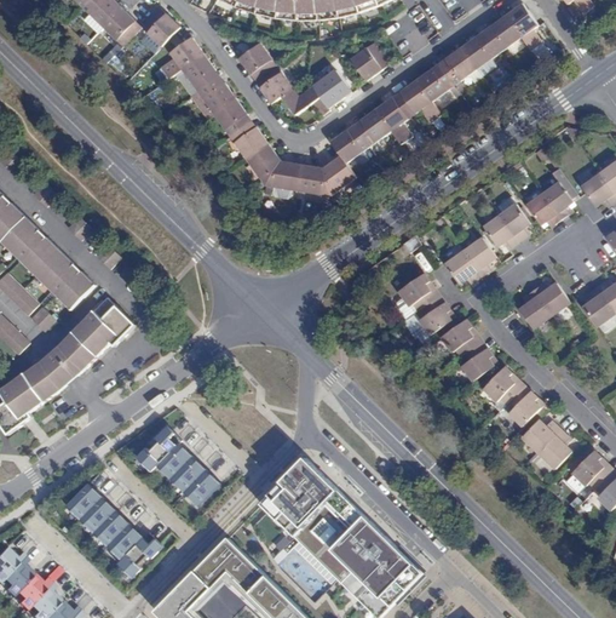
[(86,0),(81,6),(101,26),(120,6),(113,0),(86,0)]
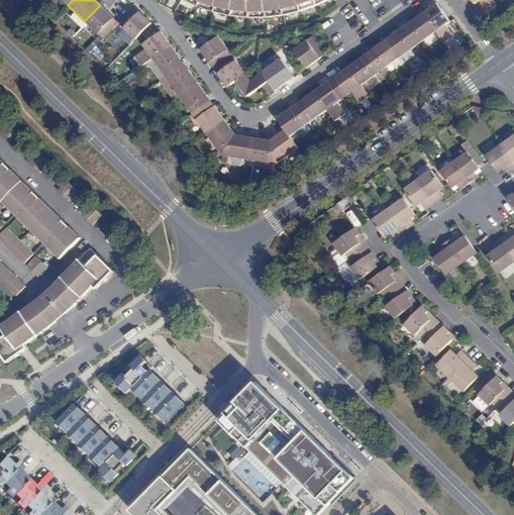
[(184,0),(188,2),(195,5),(207,9),(211,10),(223,13),(230,14),(232,15),(245,16),(263,16),(266,15),(277,14),(281,14),(295,11),(298,10),(309,7),(314,4),(320,2),(323,0),(184,0)]
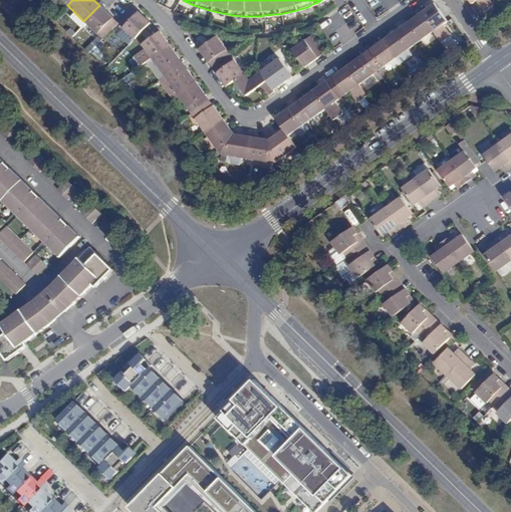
[(480,10),(491,3),(489,0),(469,0),(470,1),(472,0),(474,0),(480,10)]
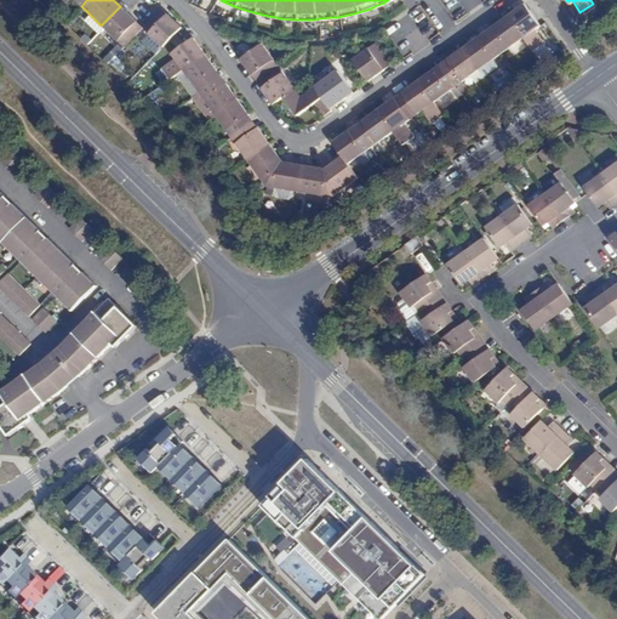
[(531,28),(537,23),(521,1),(510,9),(506,13),(520,35),(531,49),(541,41),(531,28)]
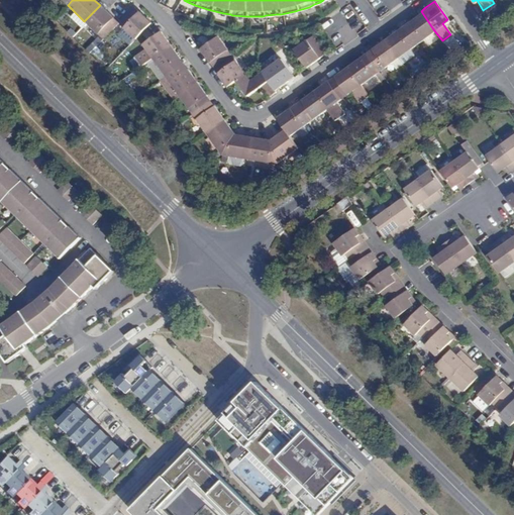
[(101,37),(111,26),(107,22),(112,17),(112,16),(107,11),(100,5),(84,21),(101,37)]
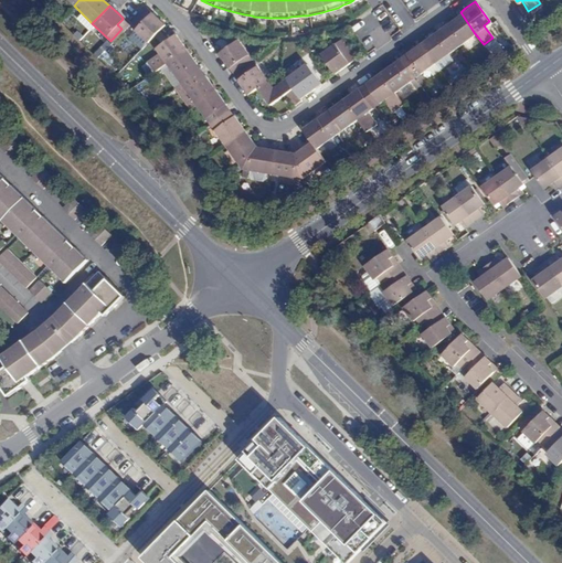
[(144,17),(150,10),(145,6),(138,12),(144,17)]
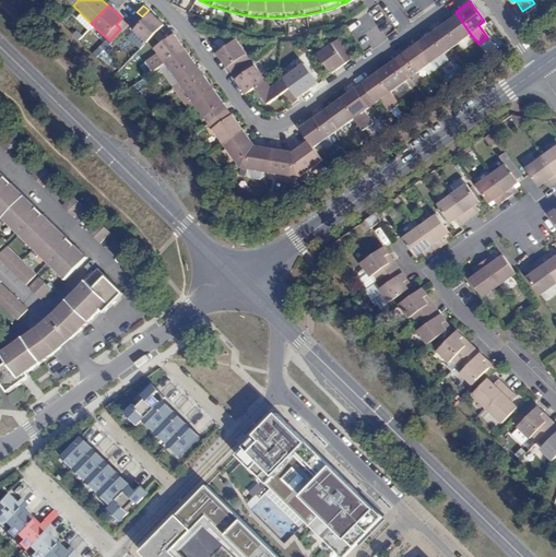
[(143,42),(157,27),(162,23),(154,16),(149,10),(142,16),(137,12),(129,20),(126,23),(143,42)]
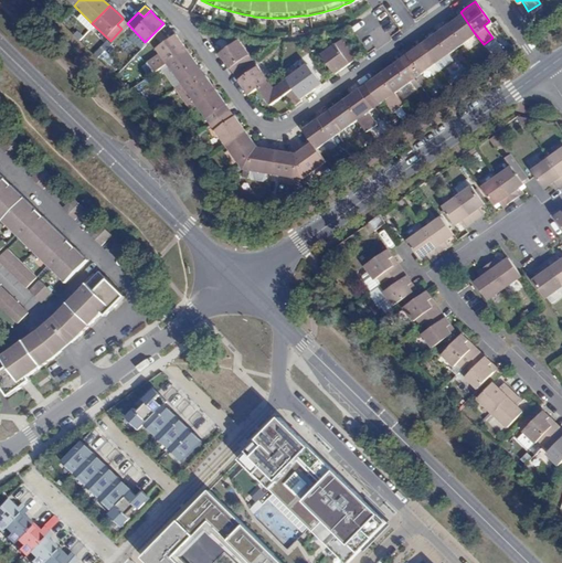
[(454,46),(474,32),(460,12),(453,18),(445,23),(451,30),(445,34),(454,46)]
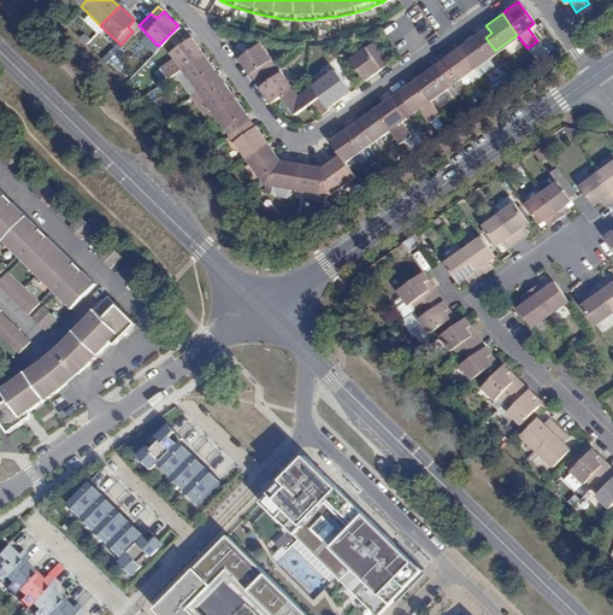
[(133,31),(139,25),(134,21),(128,27),(133,31)]
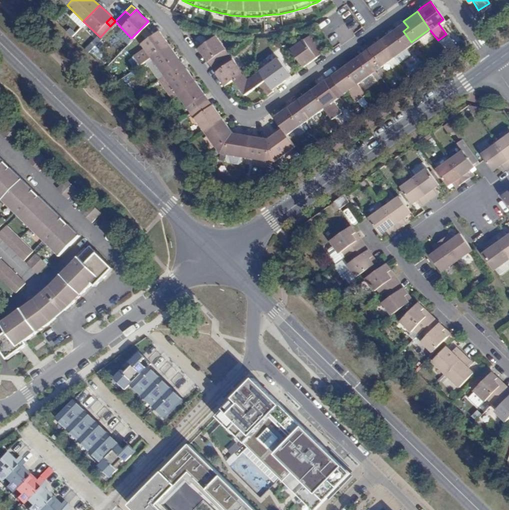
[(408,27),(403,21),(398,24),(403,31),(408,27)]
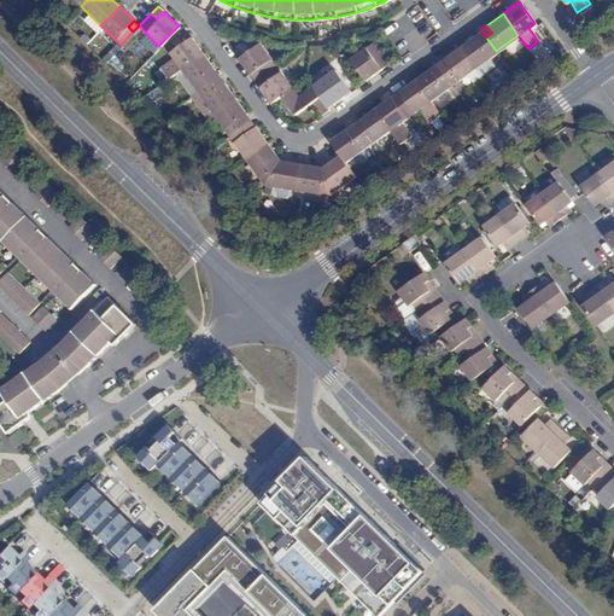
[(480,30),(474,34),(480,42),(486,38),(480,29),(480,30)]
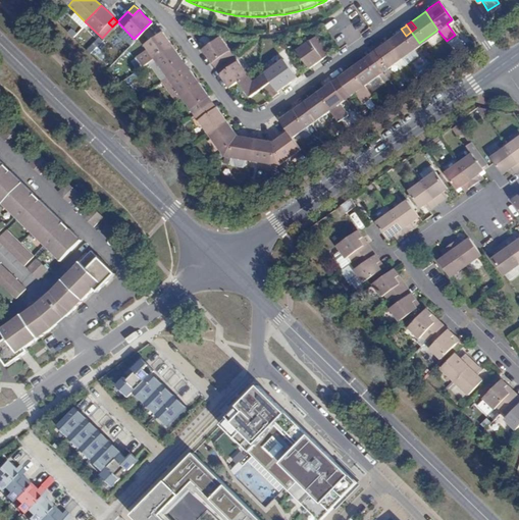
[(140,65),(151,57),(171,43),(167,38),(161,29),(154,34),(141,43),(144,48),(133,56),(140,65)]
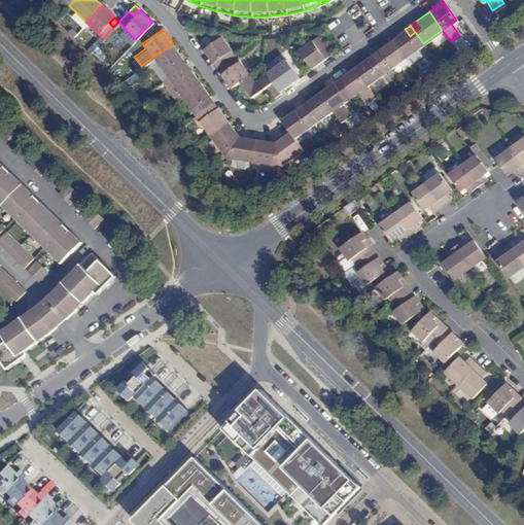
[(404,57),(423,43),(415,32),(410,36),(405,29),(398,34),(391,38),(391,39),(404,57)]
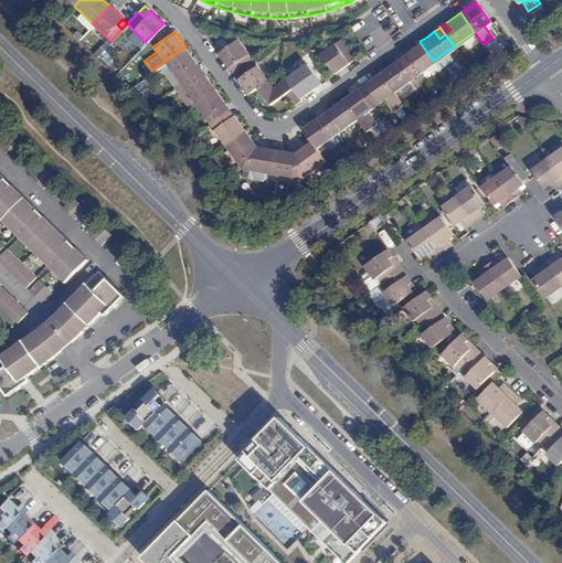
[(235,68),(250,59),(235,38),(216,52),(221,59),(228,66),(232,64),(235,68)]
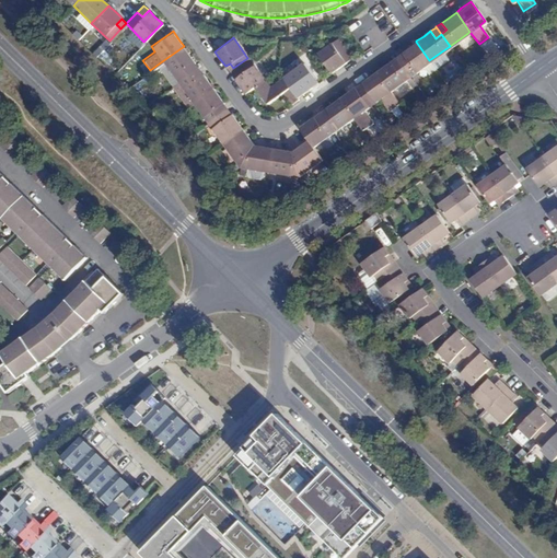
[(340,56),(346,51),(336,37),(315,53),(328,71),(344,61),(340,56)]
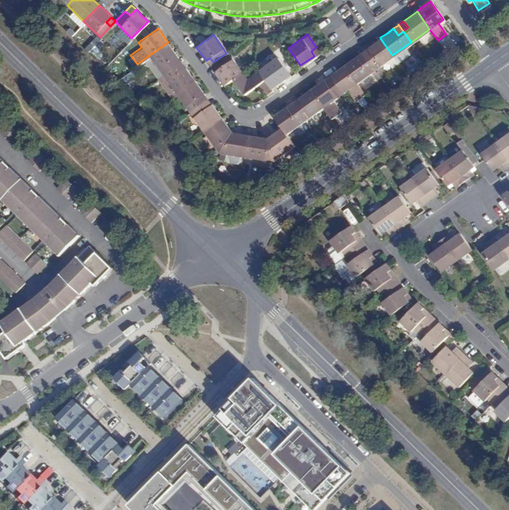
[(366,57),(374,69),(392,55),(380,38),(373,42),(365,48),(369,54),(366,57)]
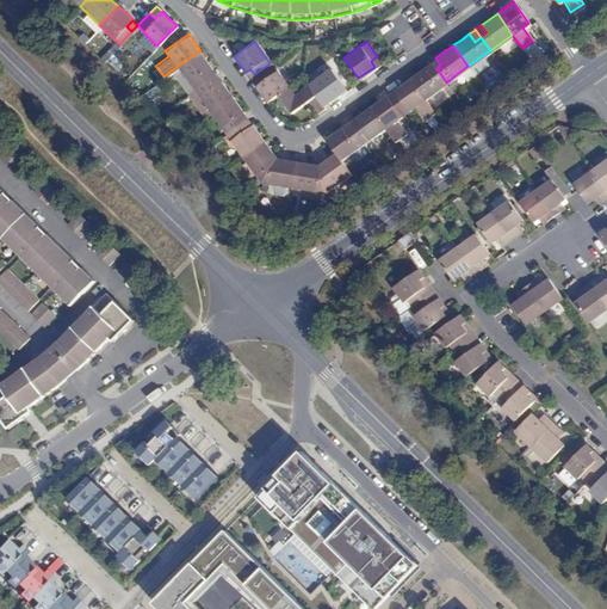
[(177,67),(192,90),(209,78),(203,71),(211,66),(208,60),(200,50),(177,67)]
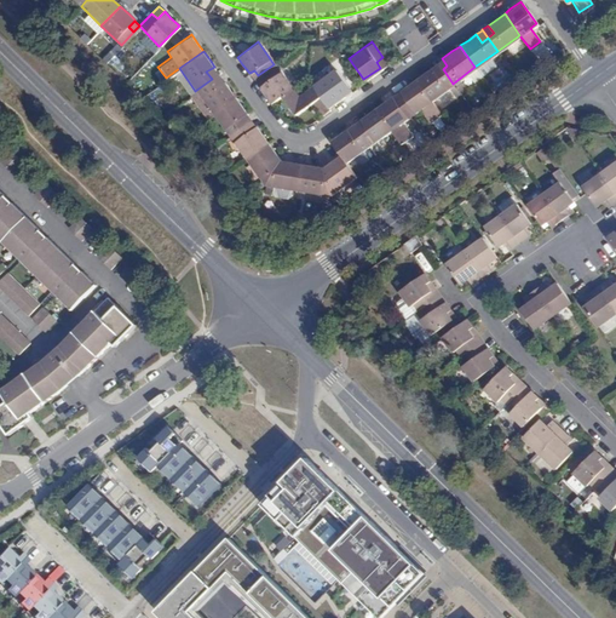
[(387,63),(383,57),(376,62),(380,68),(387,63)]
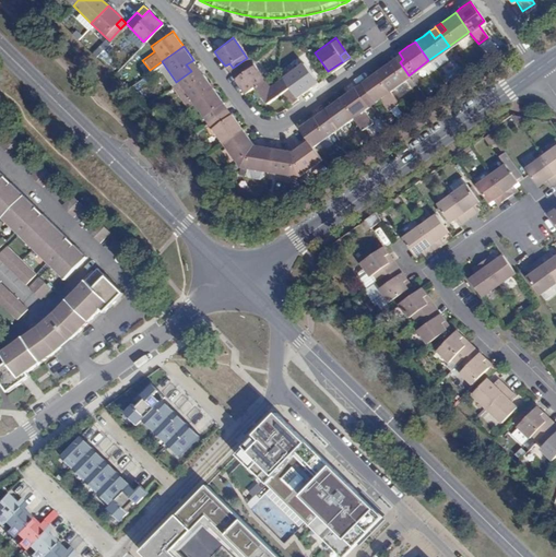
[(394,56),(400,62),(403,59),(399,52),(394,56)]
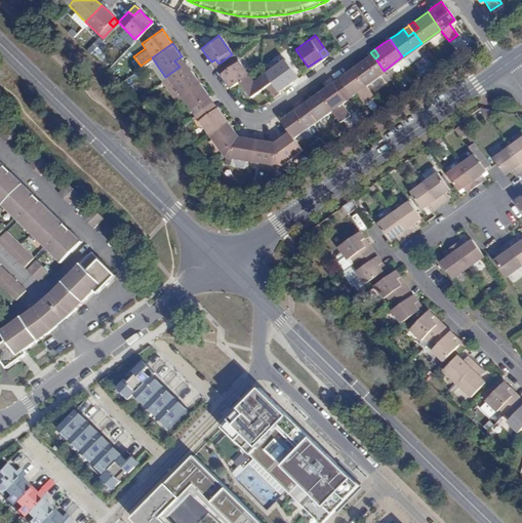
[(370,52),(364,56),(369,63),(375,58),(370,52)]
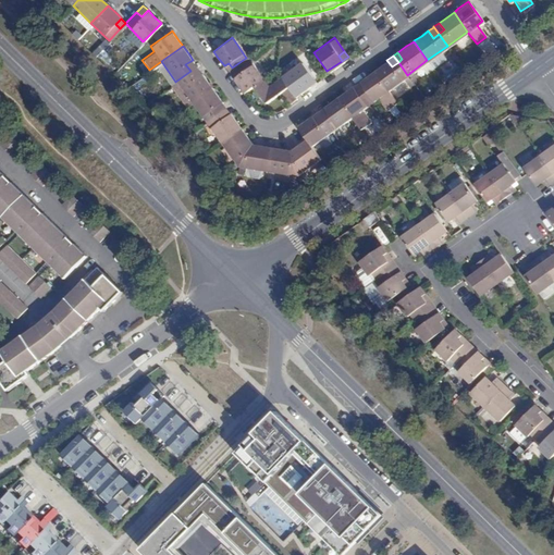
[(237,85),(243,91),(251,85),(261,78),(246,58),(232,68),(236,73),(232,76),(237,85)]
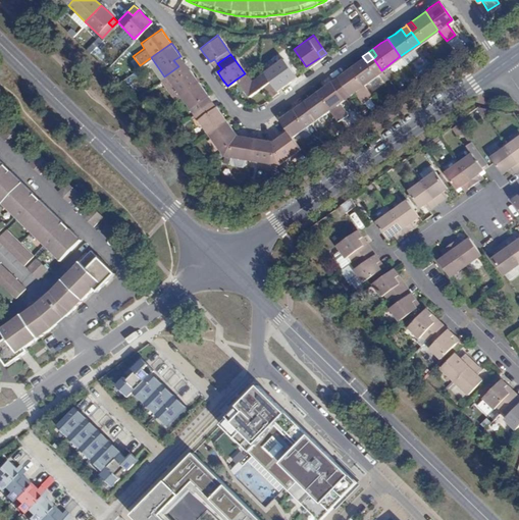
[(173,60),(178,66),(185,61),(180,56),(173,60)]
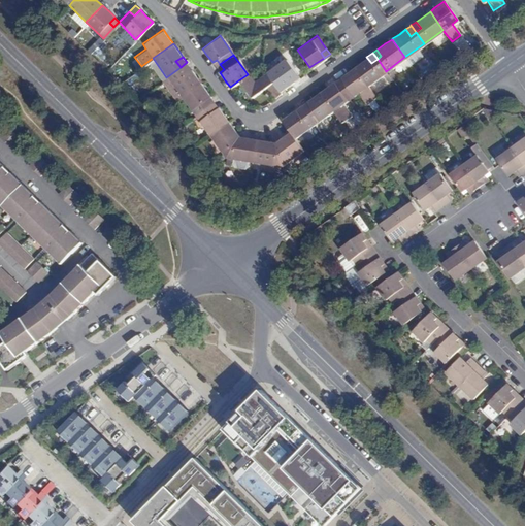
[(354,66),(366,85),(386,71),(378,59),(371,63),(366,57),(360,62),(354,66)]
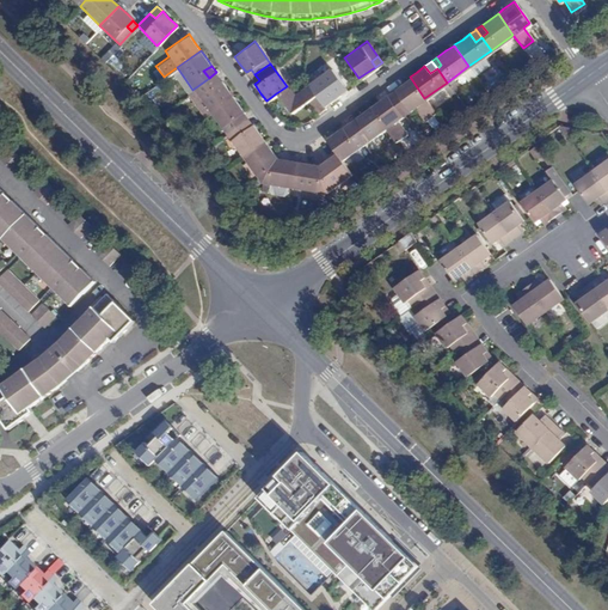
[(323,105),(323,104),(338,93),(333,87),(339,84),(327,68),(307,84),(323,105)]
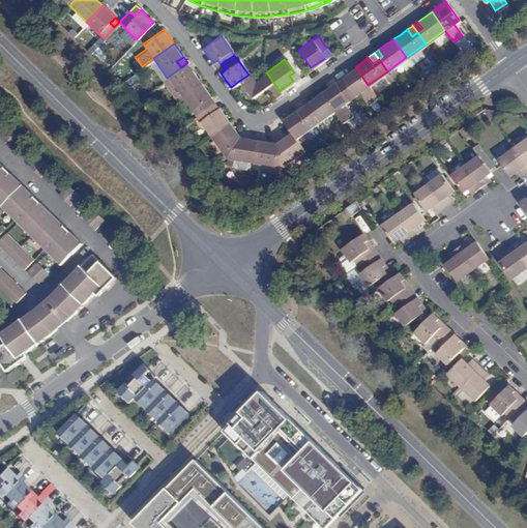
[(185,74),(192,68),(187,62),(181,67),(185,74)]
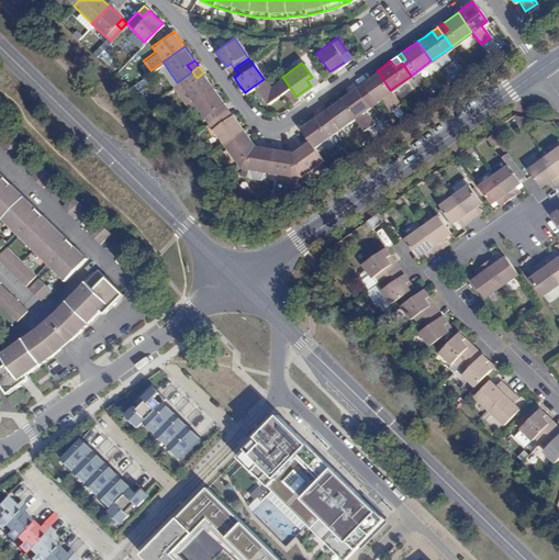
[(389,111),(400,103),(390,90),(377,70),(369,76),(361,81),(376,101),(380,98),(389,111)]
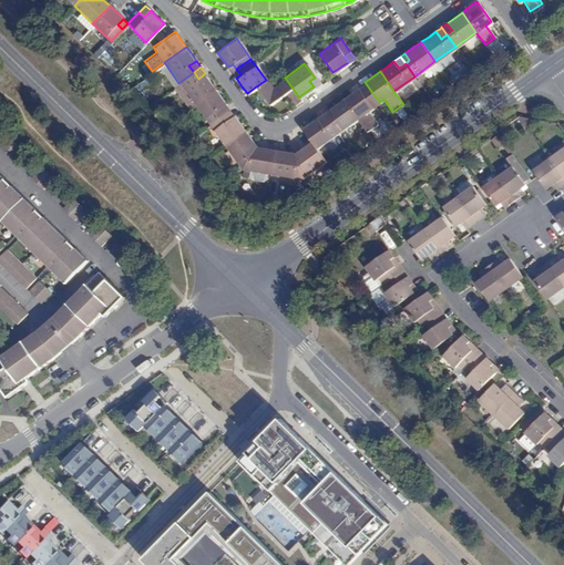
[(178,83),(194,103),(215,88),(211,81),(205,73),(198,79),(194,72),(178,83)]
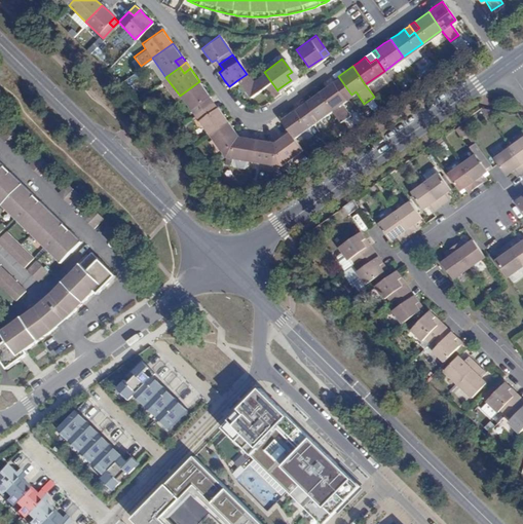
[(263,87),(270,98),(278,91),(277,89),(277,90),(264,72),(251,80),(247,74),(237,80),(249,97),(263,87)]
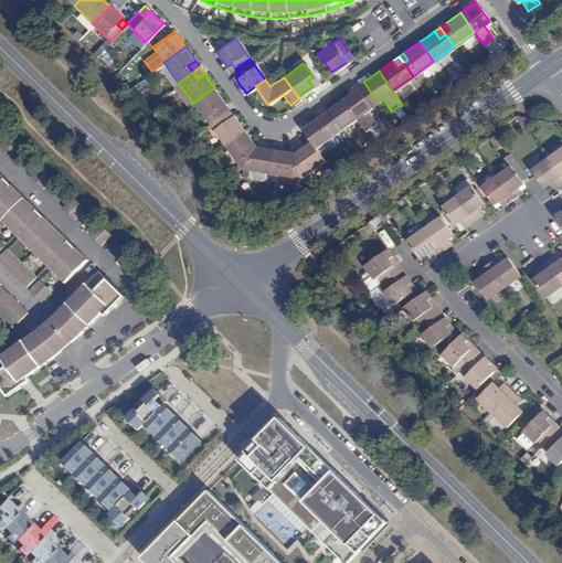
[(308,81),(313,86),(317,83),(314,77),(308,81)]
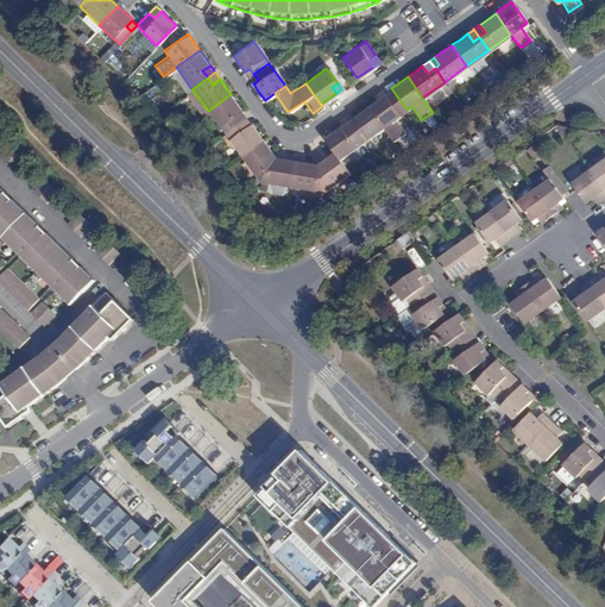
[(208,111),(224,133),(239,121),(234,114),(243,110),(237,101),(231,94),(208,111)]
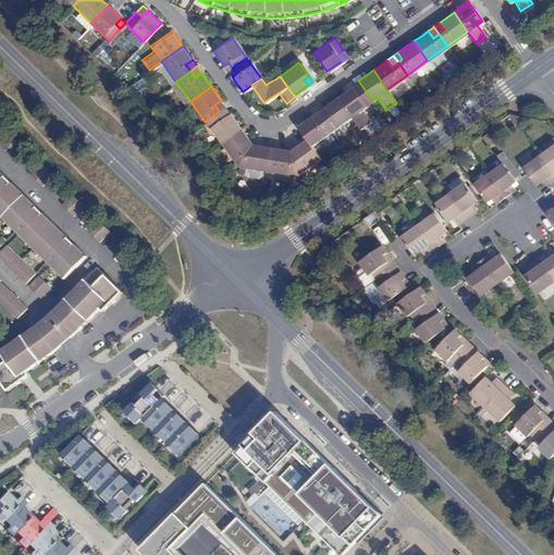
[(359,110),(366,106),(352,86),(344,91),(336,97),(351,116),(359,128),(368,122),(359,110)]
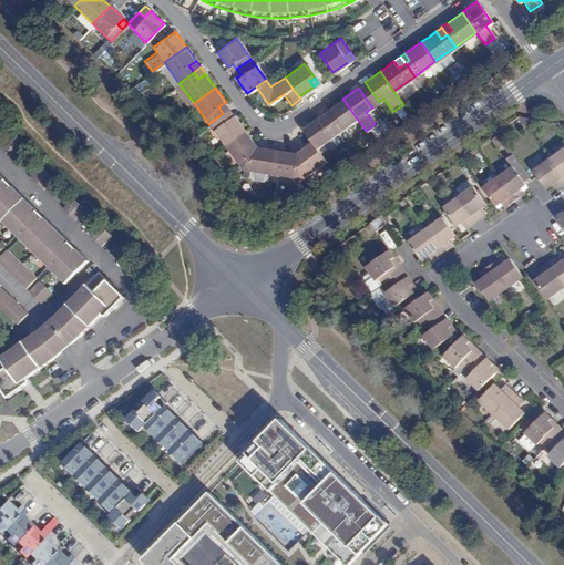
[(337,133),(357,119),(342,99),(334,104),(327,110),(331,116),(327,120),(337,133)]
